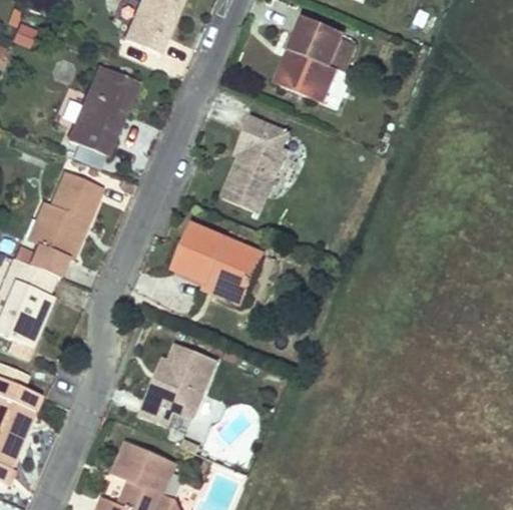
[(40,10),(43,0),(33,0),(31,7),(40,10)]
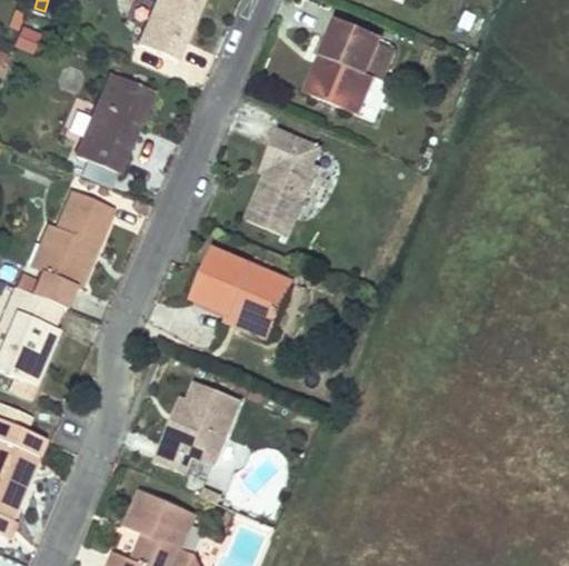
[(178,60),(198,16),(192,13),(196,7),(200,9),(203,0),(157,0),(139,42),(178,60)]
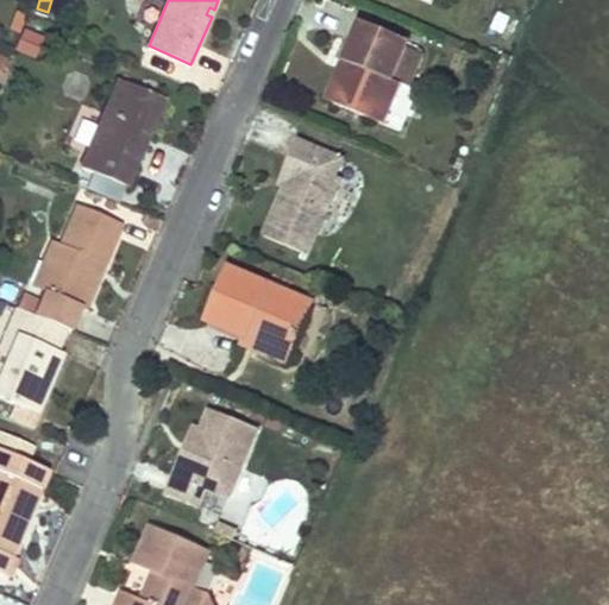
[(391,77),(406,44),(408,38),(359,18),(343,58),(351,62),(334,101),(383,121),(400,81),(401,81),(391,77)]
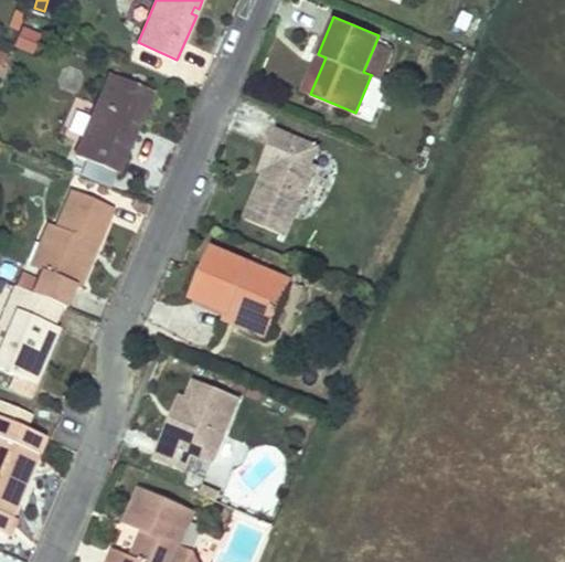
[(31,50),(39,32),(24,24),(16,43),(31,50)]
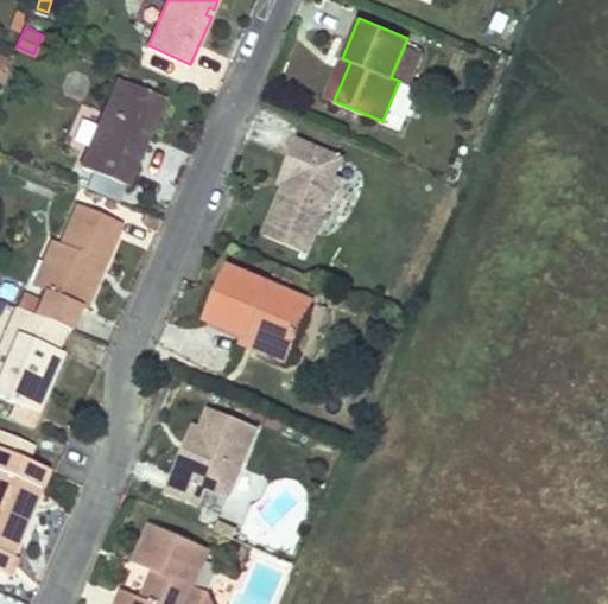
[(407,84),(422,51),(405,44),(391,77),(400,81),(399,81),(407,84)]
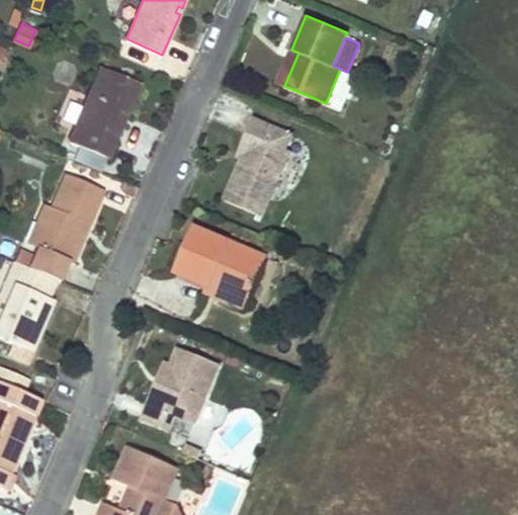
[(284,86),(298,53),(291,50),(277,83),(284,86)]
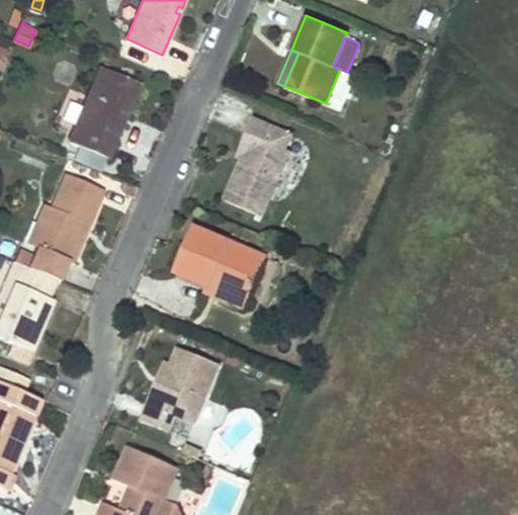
[(125,122),(118,119),(120,113),(128,116),(142,83),(101,66),(70,141),(109,158),(125,122)]
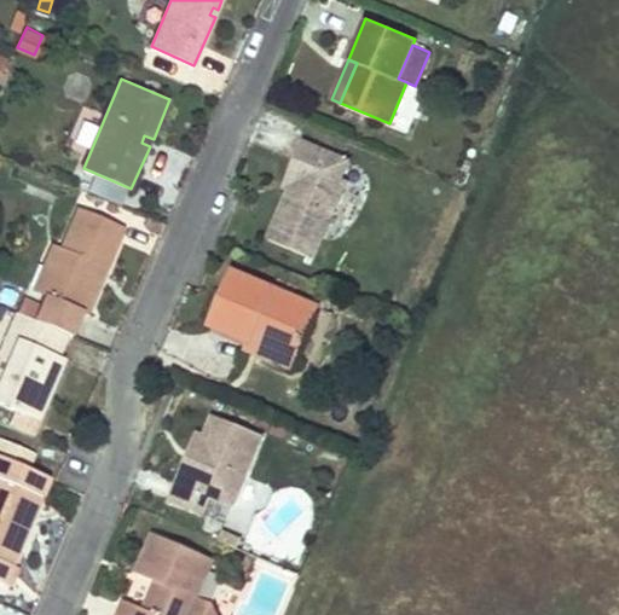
[(150,146),(154,139),(144,135),(142,143),(150,146)]
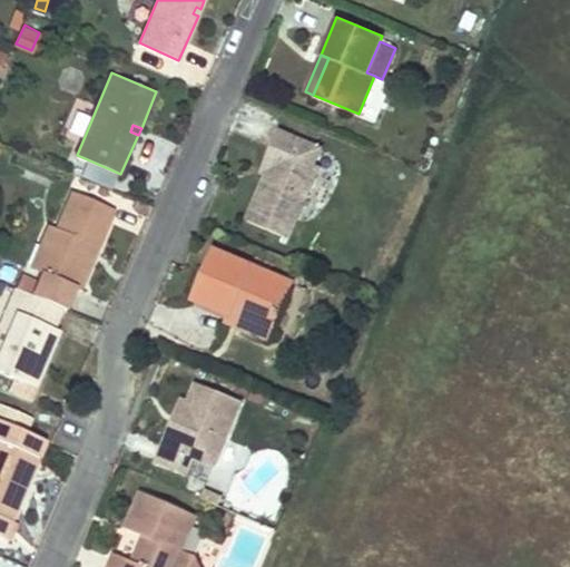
[(288,236),(318,164),(314,162),(320,147),(277,128),(271,145),(272,146),(276,147),(265,173),(246,218),(288,236)]
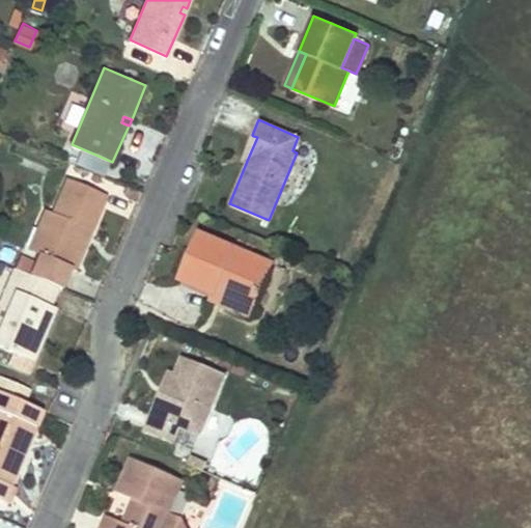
[(247,161),(257,137),(253,136),(243,160),(247,161)]
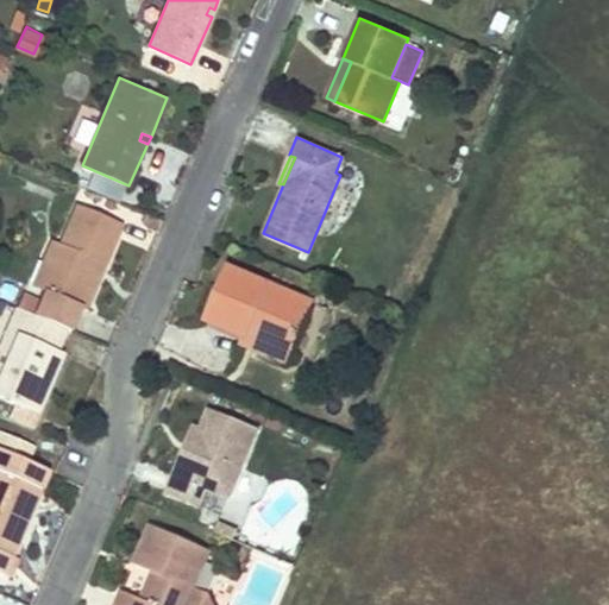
[(105,263),(123,221),(79,203),(61,243),(52,239),(44,259),(57,265),(46,289),(36,314),(66,327),(71,329),(81,306),(100,260),(105,263)]
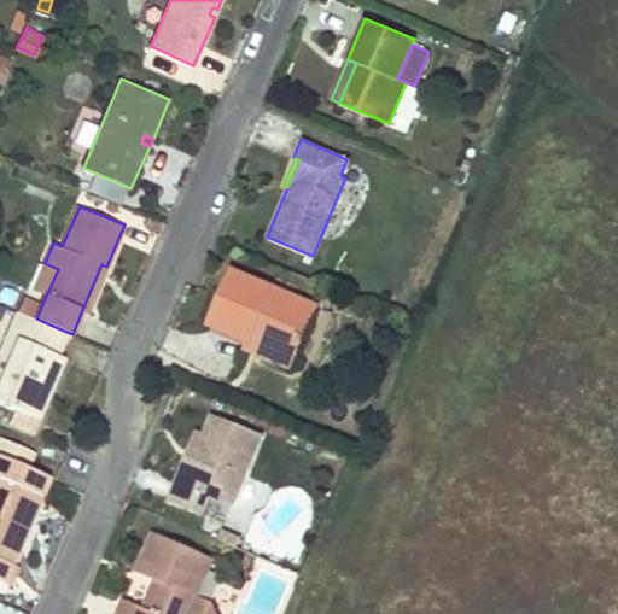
[(161,233),(165,222),(147,215),(144,223),(161,233)]
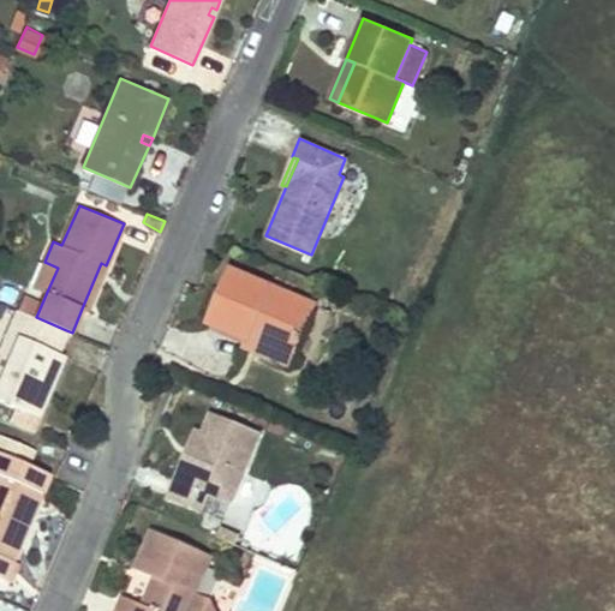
[(47,292),(58,268),(45,262),(34,287),(47,292)]
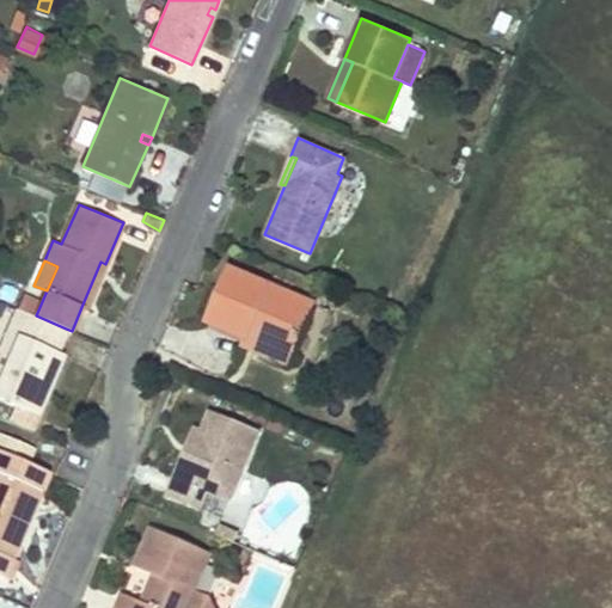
[(86,308),(105,264),(101,262),(81,307),(86,308)]
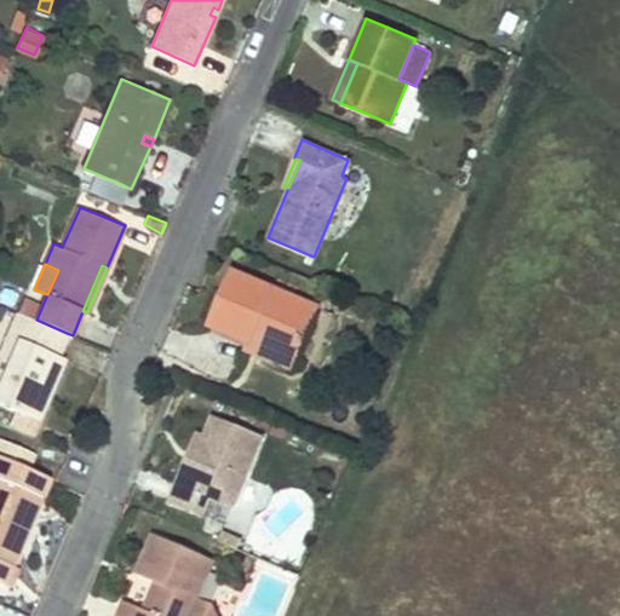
[(299,350),(317,305),(233,270),(210,323),(251,340),(254,330),(299,350)]
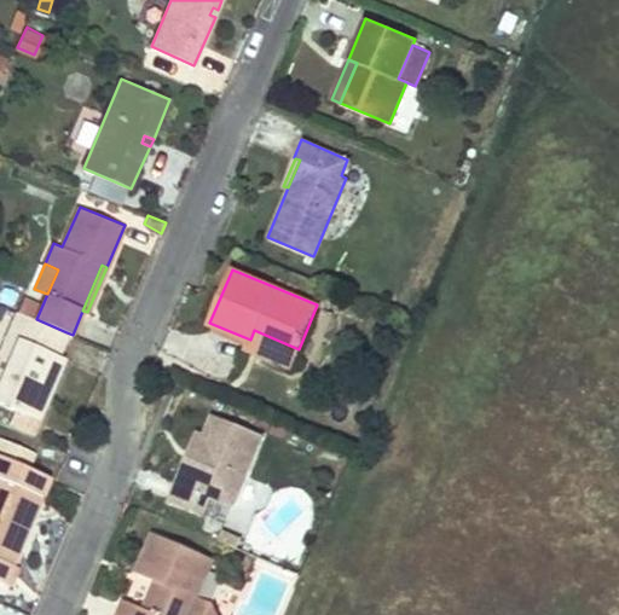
[(33,429),(64,358),(58,354),(67,332),(36,319),(17,311),(0,349),(0,355),(11,361),(0,384),(0,401),(16,408),(11,421),(33,429)]
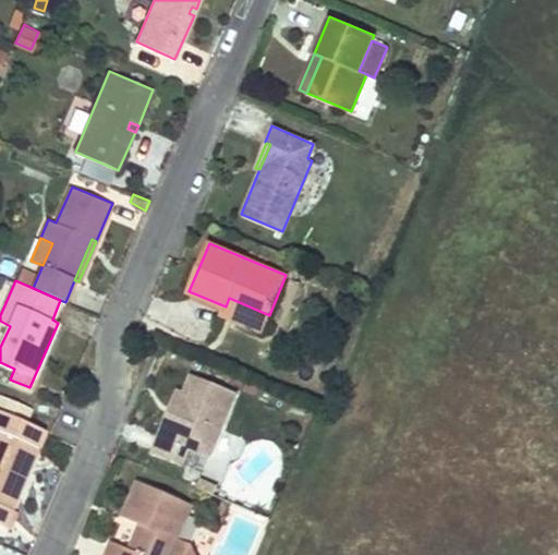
[(263,329),(269,315),(229,298),(226,306),(222,313),(263,329)]
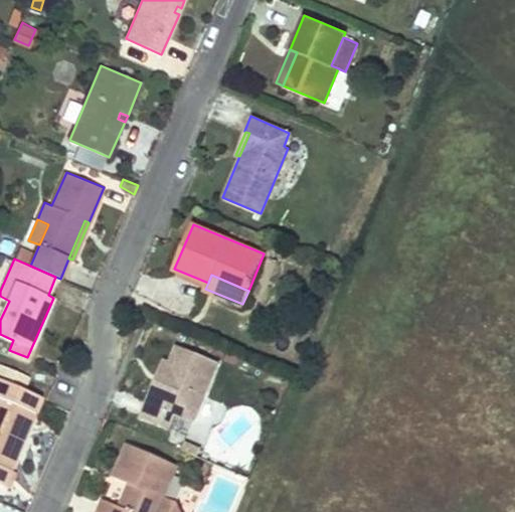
[(0,320),(9,301),(0,296),(0,320)]
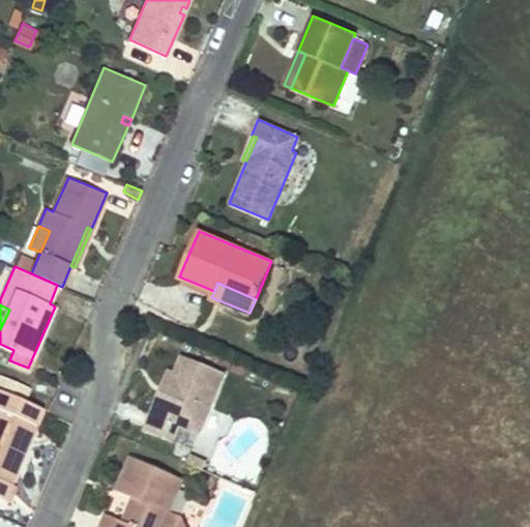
[(199,431),(223,371),(182,354),(174,373),(167,392),(159,389),(144,426),(175,438),(181,423),(199,431)]
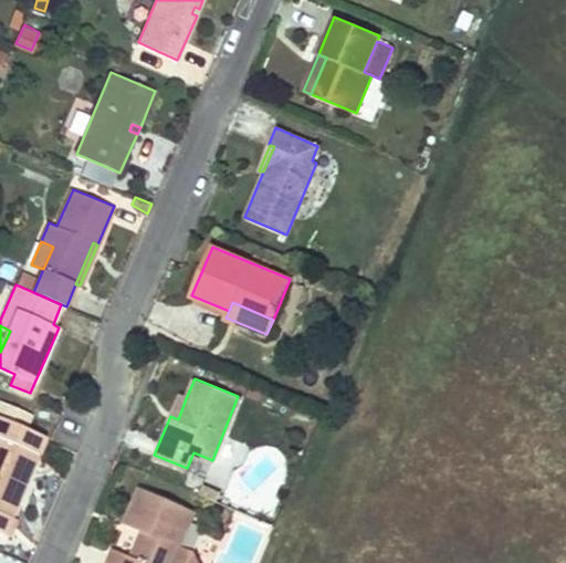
[(178,419),(186,398),(179,395),(170,416),(178,419)]
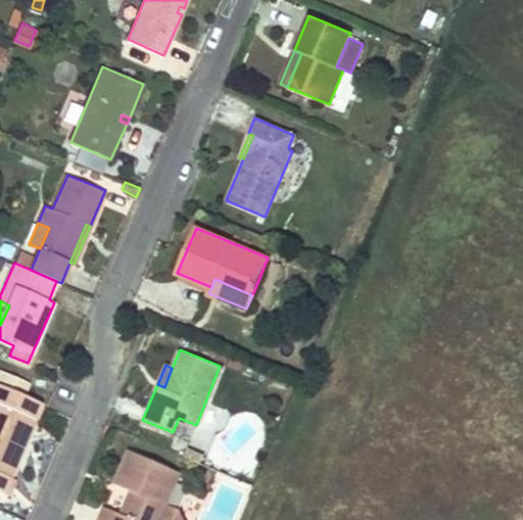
[(0,384),(25,395),(31,382),(0,369),(0,384)]
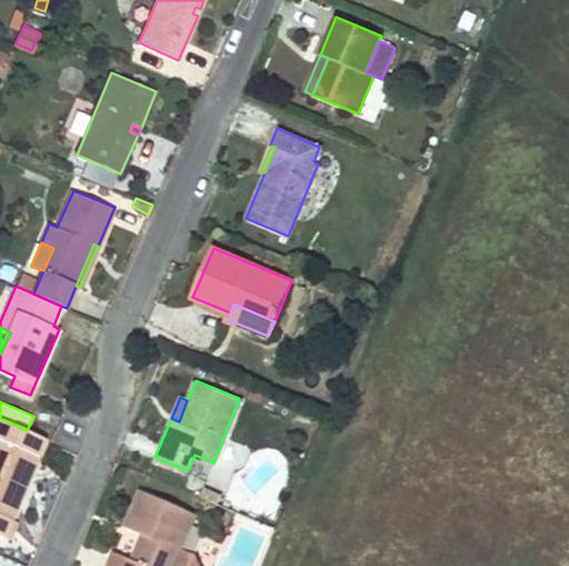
[(0,514),(12,519),(47,439),(27,430),(0,418),(0,514)]
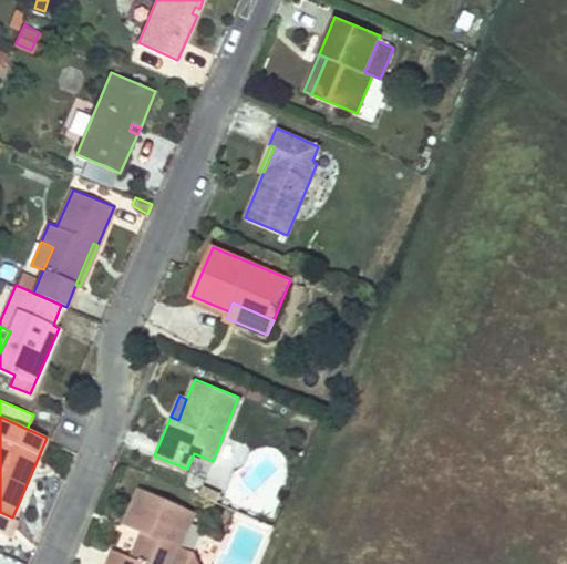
[(209,480),(225,485),(238,443),(224,439),(209,480)]
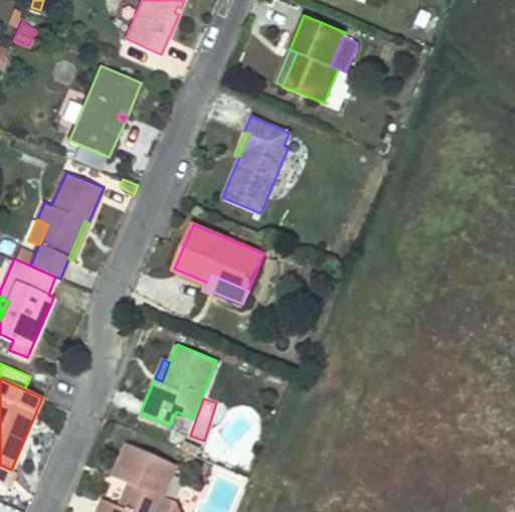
[(179,511),(175,502),(163,497),(177,464),(128,443),(113,475),(130,482),(134,484),(131,490),(127,488),(120,505),(103,499),(97,511),(179,511)]
